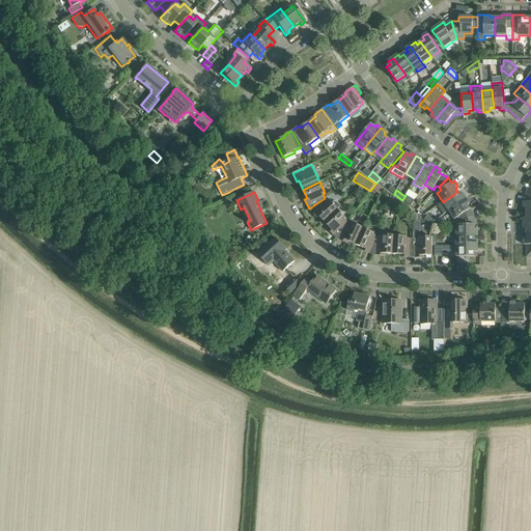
[(448,210),(449,211),(467,199),(463,194),(460,195),(457,192),(443,202),(438,205),(443,214),(448,210)]
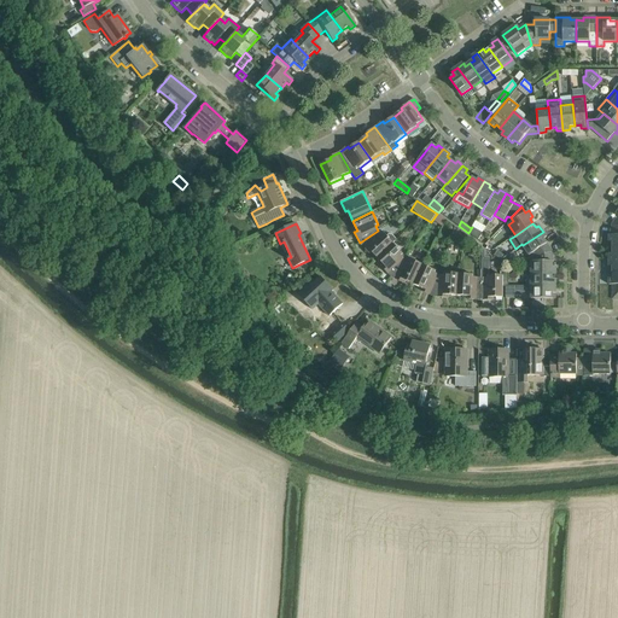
[(209,226),(202,228),(207,237),(209,235),(213,233),(209,226)]
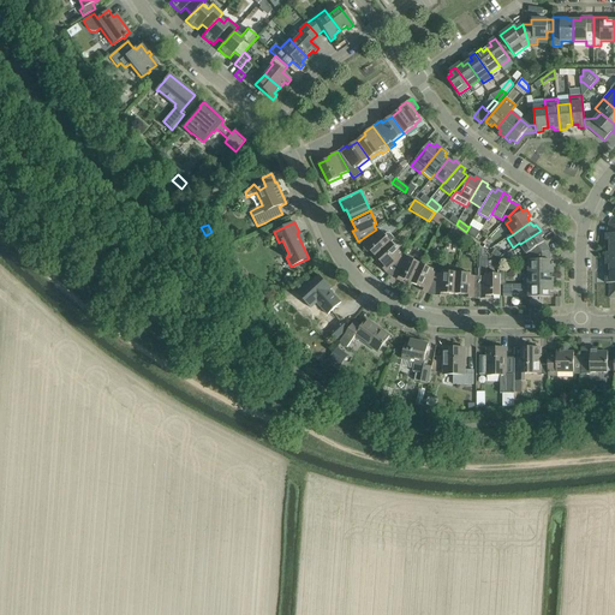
[(470,226),(466,232),(476,238),(481,232),(470,226)]
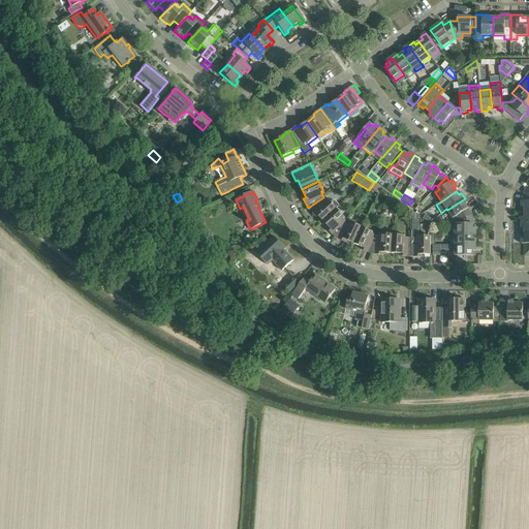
[(323,197),(308,208),(314,216),(316,214),(318,216),(323,221),(337,209),(336,208),(339,205),(336,201),(333,200),(331,203),(329,199),(325,196),(323,197)]
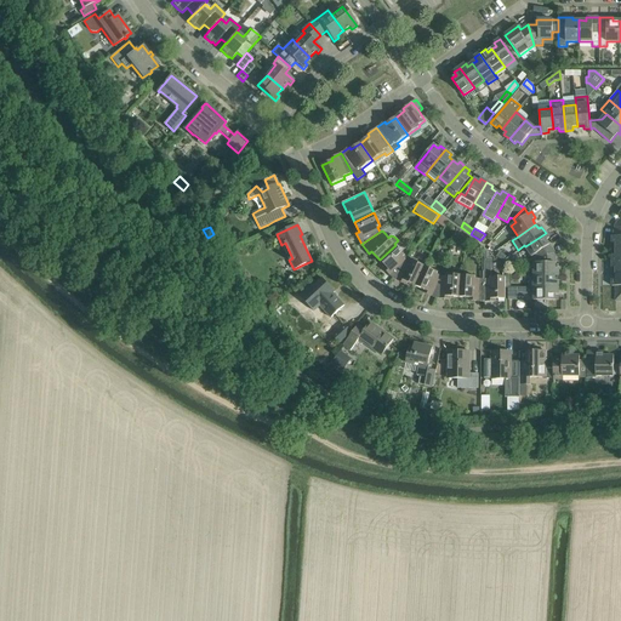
[(525,246),(534,260),(554,254),(546,240),(550,238),(546,233),(525,246)]
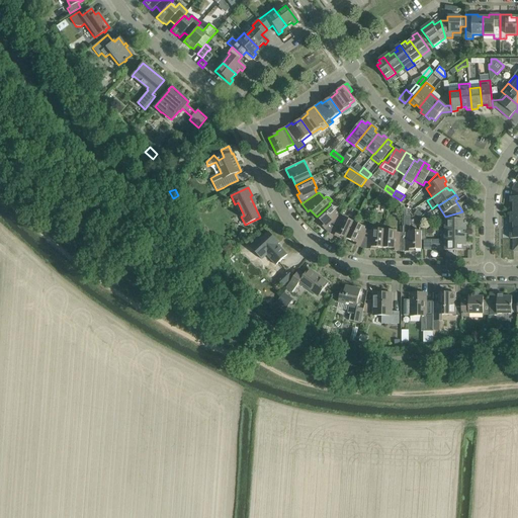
[(328,233),(340,216),(330,204),(317,217),(323,224),(321,225),(328,233)]
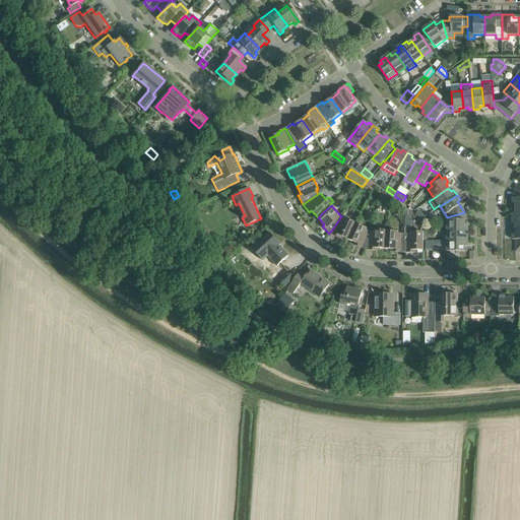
[(447,231),(464,231),(467,231),(467,224),(464,224),(464,212),(447,217),(447,231)]
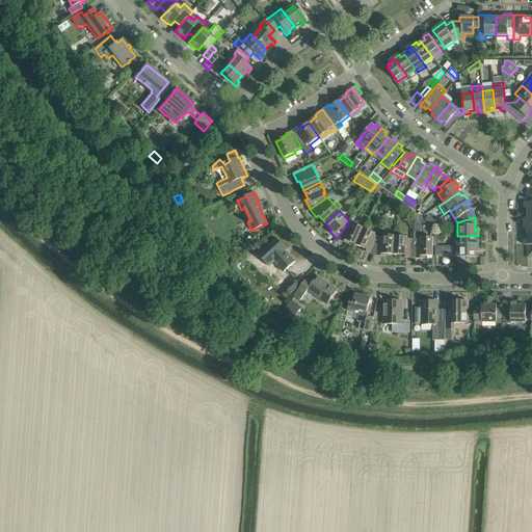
[(356,245),(364,229),(349,221),(337,239),(346,243),(347,241),(356,245)]
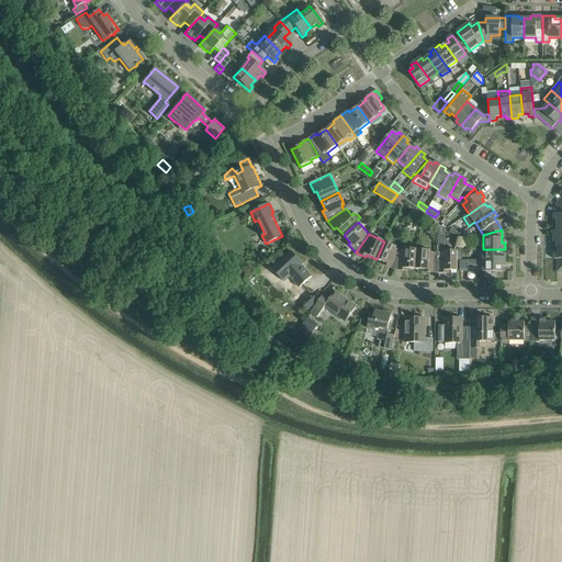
[(396,247),(384,242),(377,259),(385,263),(384,266),(394,270),(400,250),(395,248),(396,247)]
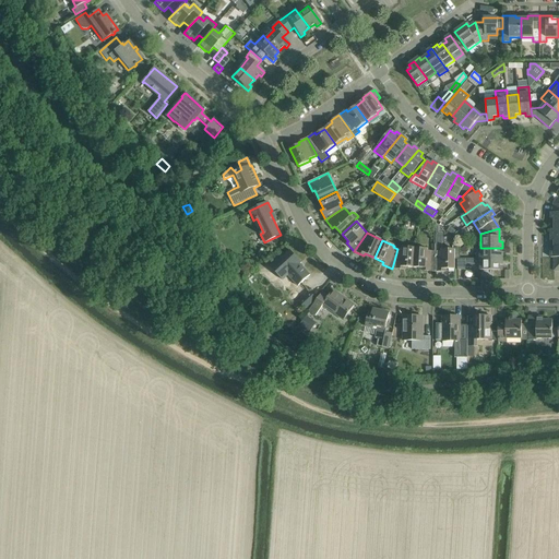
[(424,271),(435,272),(436,244),(432,244),(432,251),(428,251),(428,249),(415,248),(414,268),(424,268),(424,271)]
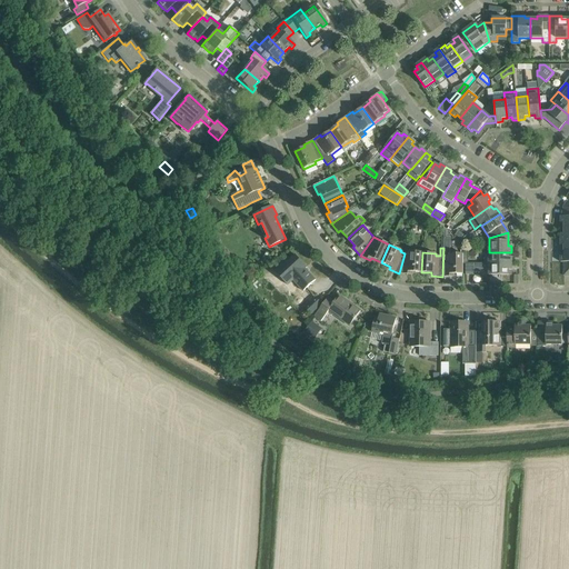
[(446,248),(443,248),(442,277),(452,277),(452,273),(462,275),(463,263),(463,252),(463,251),(462,251),(462,253),(449,253),(449,256),(446,256),(446,248)]
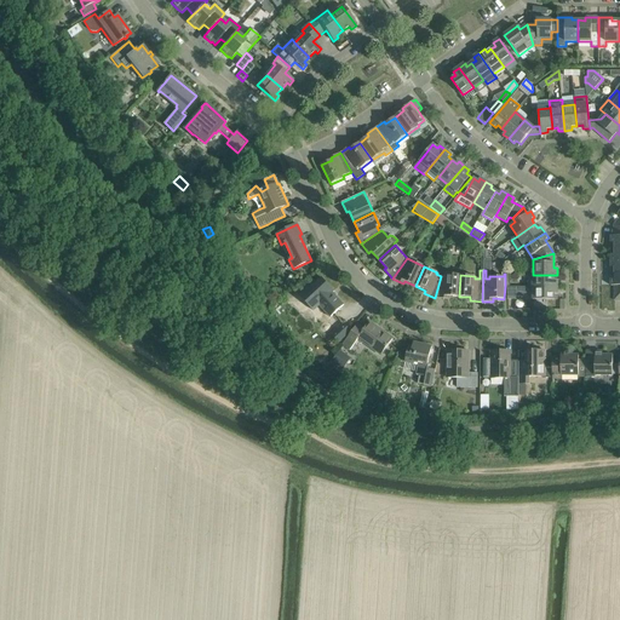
[(447,297),(459,297),(460,275),(446,274),(446,276),(441,276),(435,298),(447,299),(447,297)]
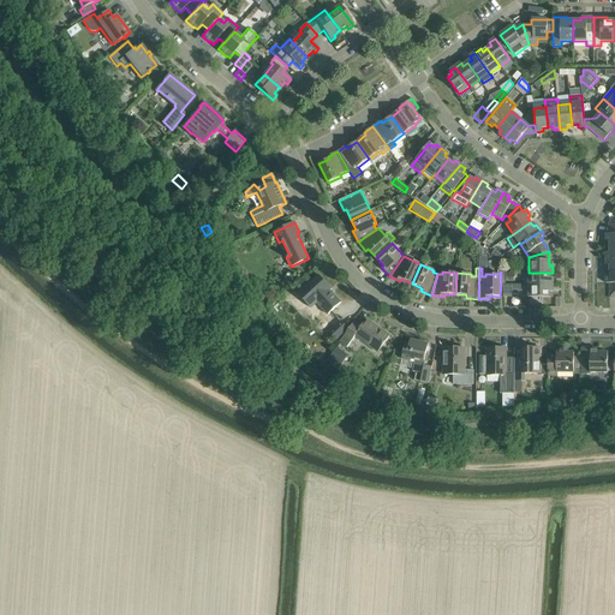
[(501,285),(503,285),(513,285),(513,280),(506,280),(506,273),(501,272),(501,273),(501,285)]
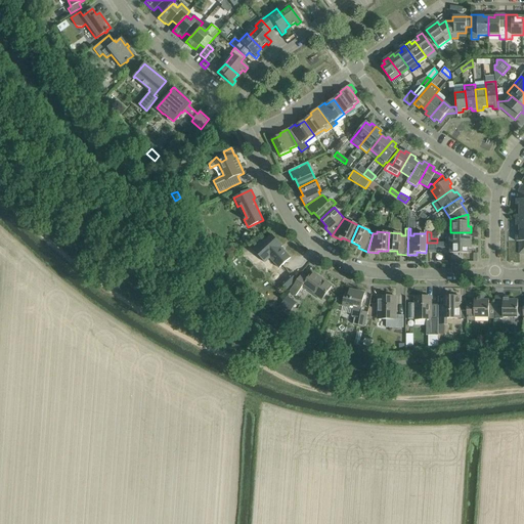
[(437,243),(429,243),(429,253),(437,254),(437,248),(450,248),(450,254),(468,254),(468,249),(471,249),(471,236),(468,236),(468,232),(450,232),(450,243),(437,243)]
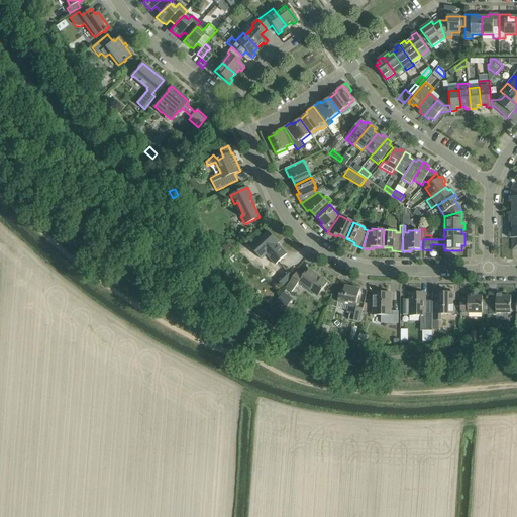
[(279,242),(269,231),(261,239),(259,237),(251,244),(249,246),(256,254),(260,252),(264,257),(266,254),(276,265),(280,262),(287,254),(278,244),(279,242)]
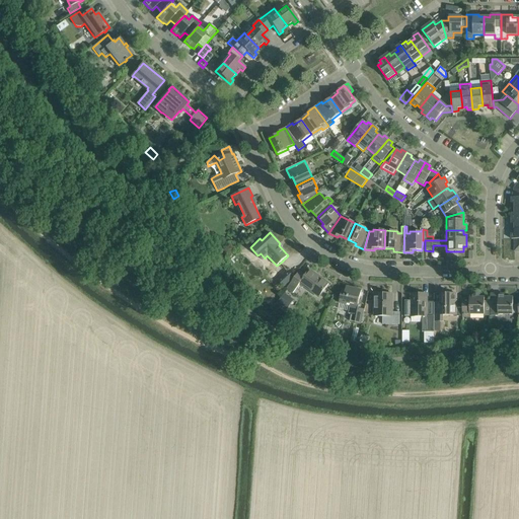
[(328,284),(309,270),(304,276),(299,272),(285,291),(290,294),(291,292),(292,293),(300,283),(319,297),(328,284)]
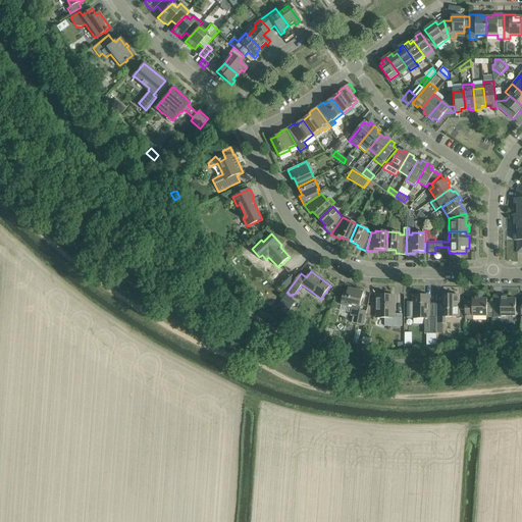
[(296,278),(290,272),(279,282),(284,289),(296,278)]
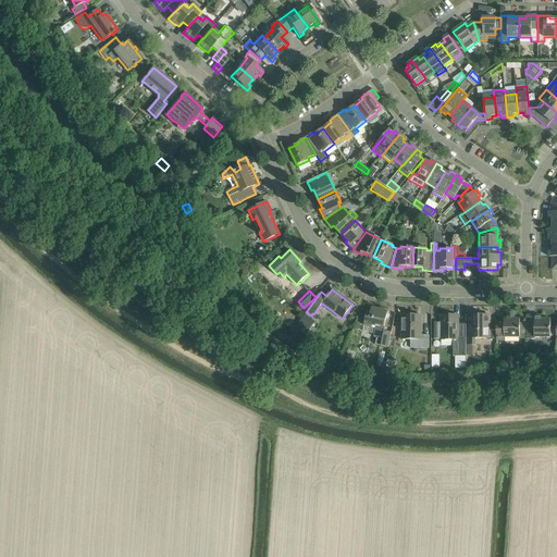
[(387,311),(371,308),(370,314),(367,313),(363,325),(372,326),(372,325),(375,325),(373,336),(382,338),(381,346),(388,347),(392,332),(384,331),(385,327),(384,327),(387,311)]
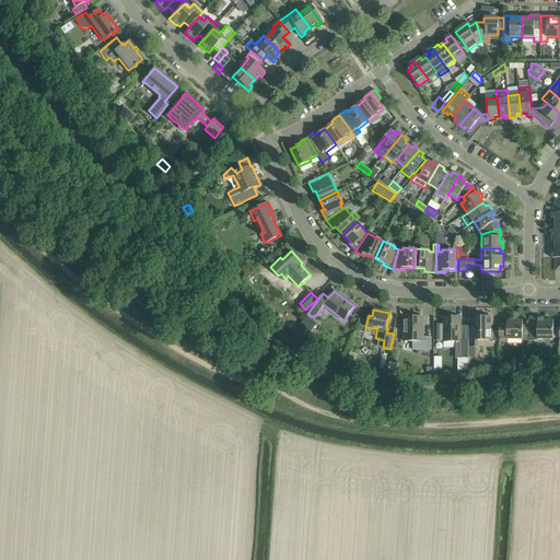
[(306,316),(300,326),(305,330),(306,330),(313,321),(306,316)]
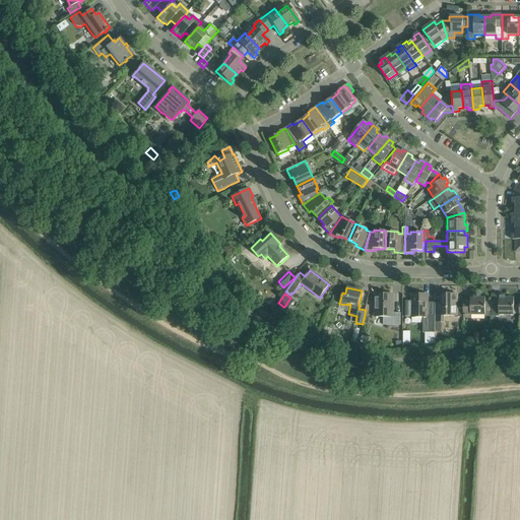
[(393,295),(376,294),(376,295),(376,317),(384,317),(384,325),(400,325),(400,313),(392,313),(392,295),(393,295)]
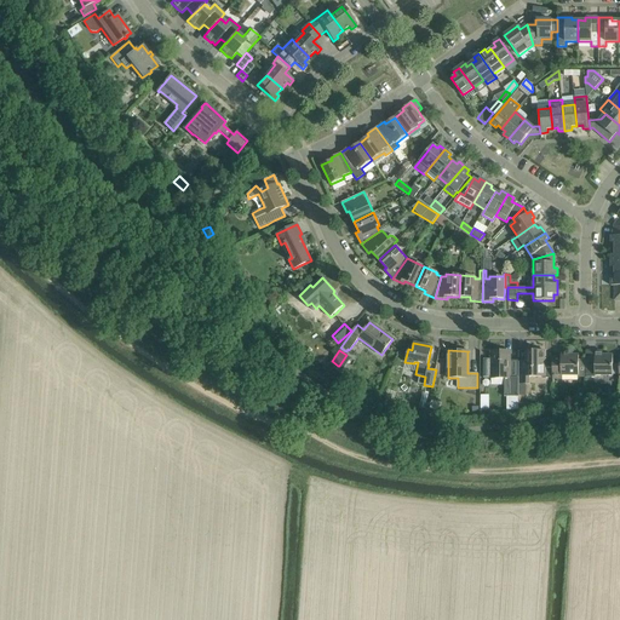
[(491,360),(484,360),(484,378),(491,378),(505,378),(505,383),(505,386),(505,396),(518,396),(518,386),(518,384),(518,378),(510,378),(510,361),(510,351),(504,351),(497,351),(491,351),(491,360)]
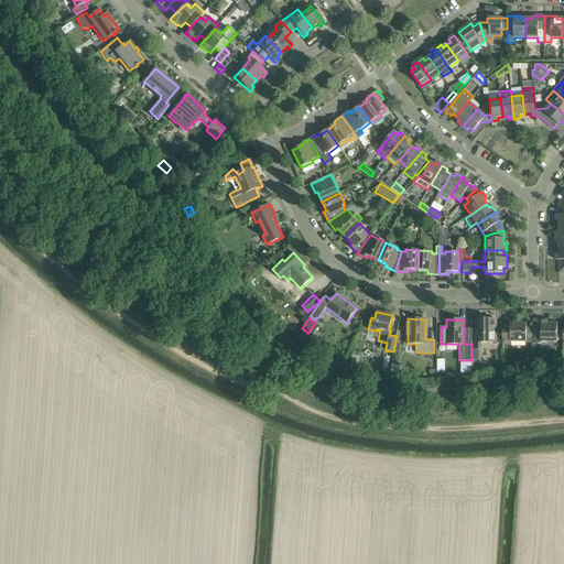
[(472,344),(472,349),(478,349),(481,349),(481,343),(496,343),(496,345),(502,345),(502,336),(502,333),(496,333),(496,331),(496,320),(481,320),(481,323),(478,323),(478,327),(478,329),(472,329),(472,344)]
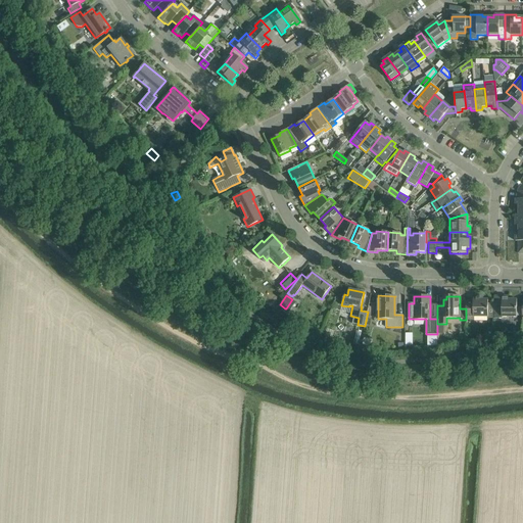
[(466,308),(466,312),(466,320),(474,320),(474,317),(487,317),(488,317),(494,317),(494,315),(494,306),(494,304),(488,304),(488,299),(479,299),(479,296),(473,296),(473,301),(466,301),(466,308)]
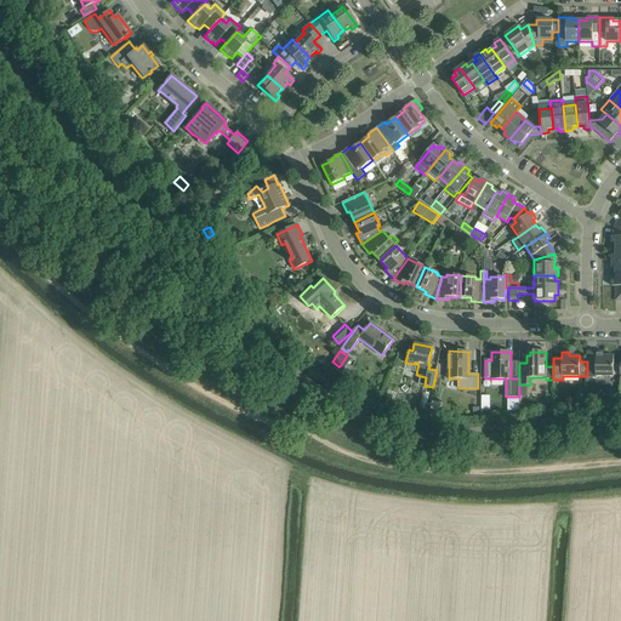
[(587,364),(587,374),(587,376),(587,379),(596,379),(596,376),(614,376),(614,375),(614,368),(614,365),(614,355),(603,355),(603,352),(599,352),(587,352),(587,362),(587,364)]
